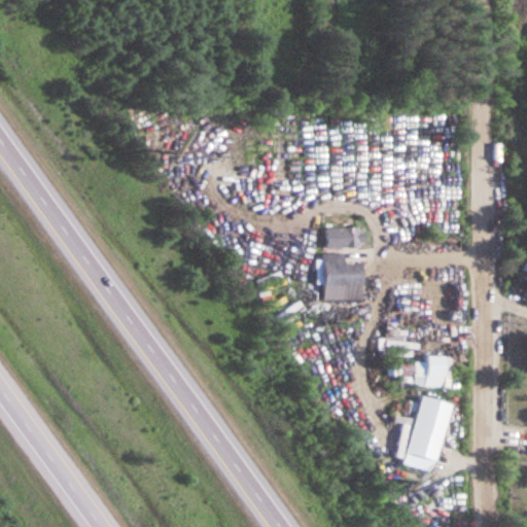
[(326,226),(326,246),(362,245),(362,226),(326,226)]
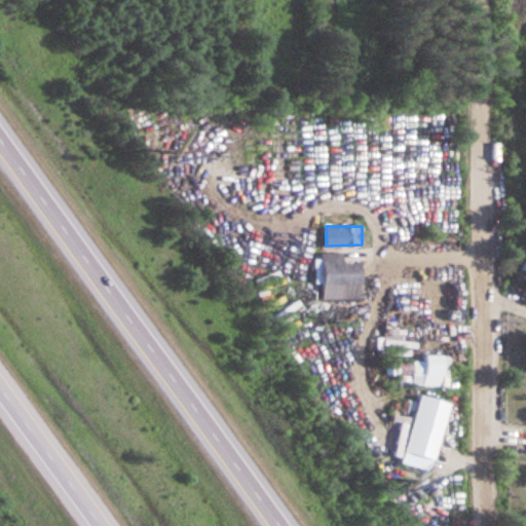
[(362,262),(343,262),(343,252),(322,252),(322,262),(316,262),(316,284),(343,284),(343,299),(362,299),(362,262)]
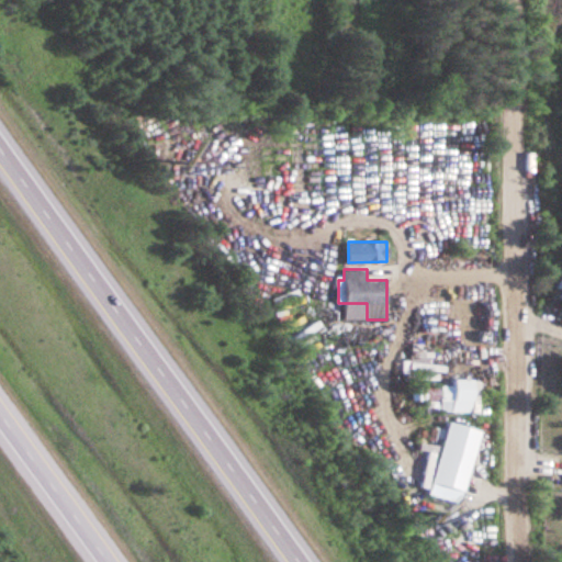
[(427,412),(481,412),(481,380),(454,379),(454,384),(413,383),(413,401),(427,402),(427,412)]
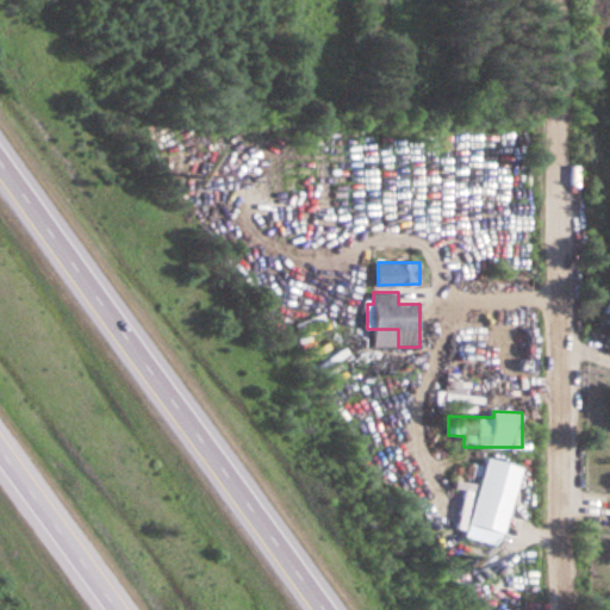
[(505,535),(516,535),(516,486),(506,486),(505,535)]
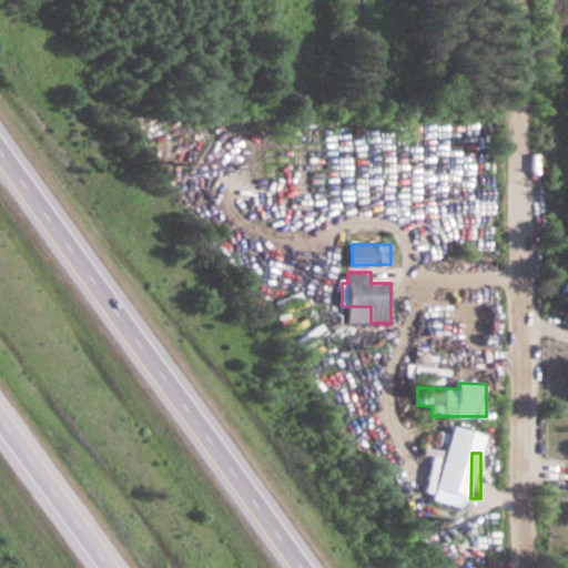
[(458,560),(484,560),(484,537),(458,537),(458,560)]
